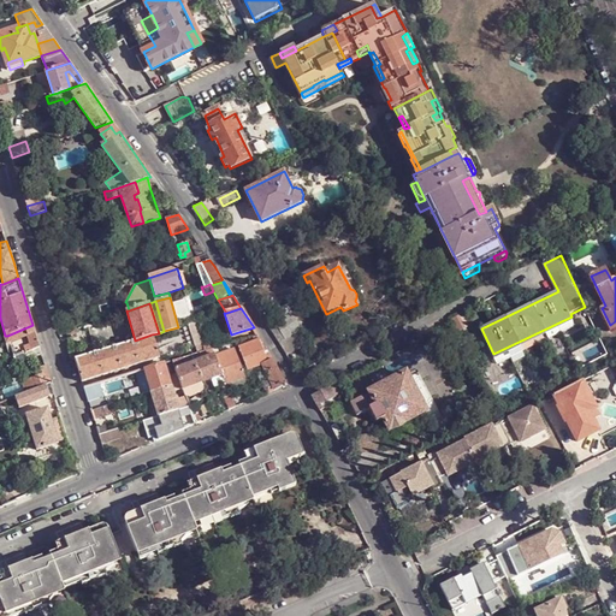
[(574,320),(572,317),(493,354),(496,357),(560,326),(573,320),(574,320)]
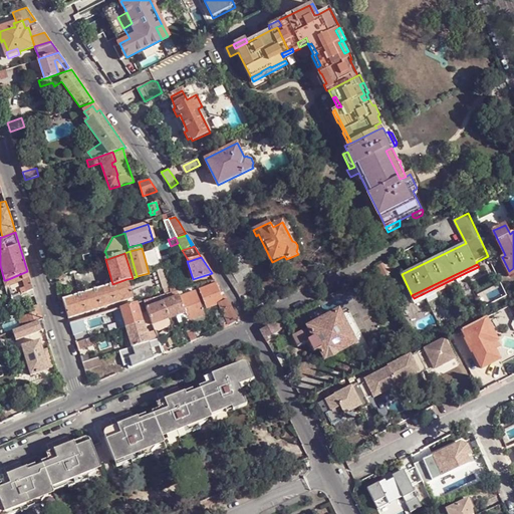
[(252,274),(248,267),(241,271),(245,278),(252,274)]
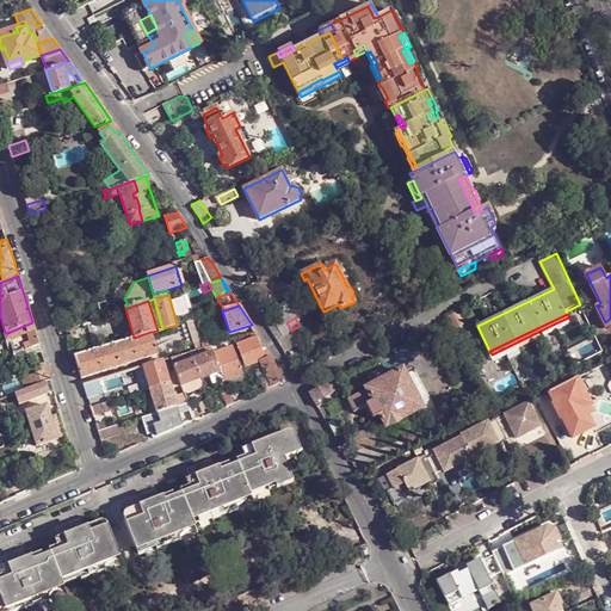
[(568,318),(555,323),(557,328),(571,322),(568,318)]
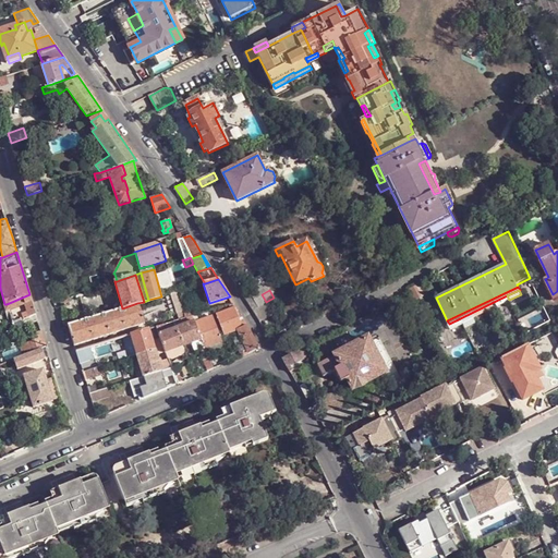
[(176,292),(170,293),(179,319),(184,317),(176,292)]
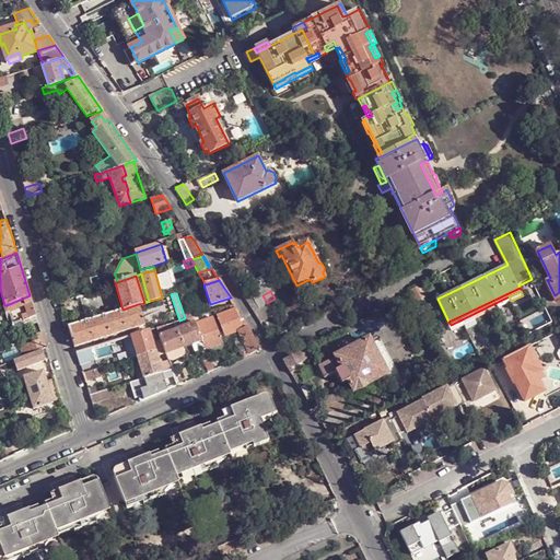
[(12,325),(36,315),(30,295),(7,305),(12,325)]
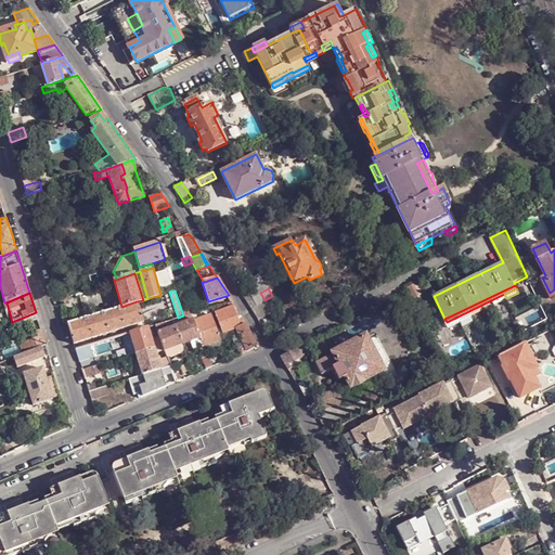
[(254,297),(257,305),(265,300),(260,293),(254,297)]
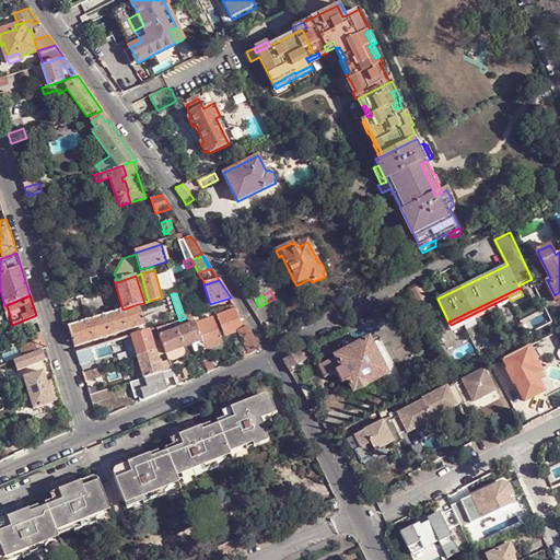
[(139,307),(138,304),(123,310),(68,326),(74,347),(146,324),(141,306),(139,307)]
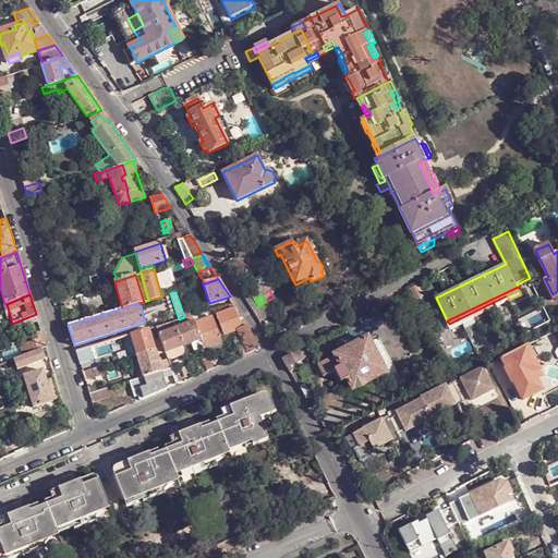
[(261,348),(237,307),(215,314),(222,334),(237,328),(242,339),(246,350),(247,352),(261,348)]
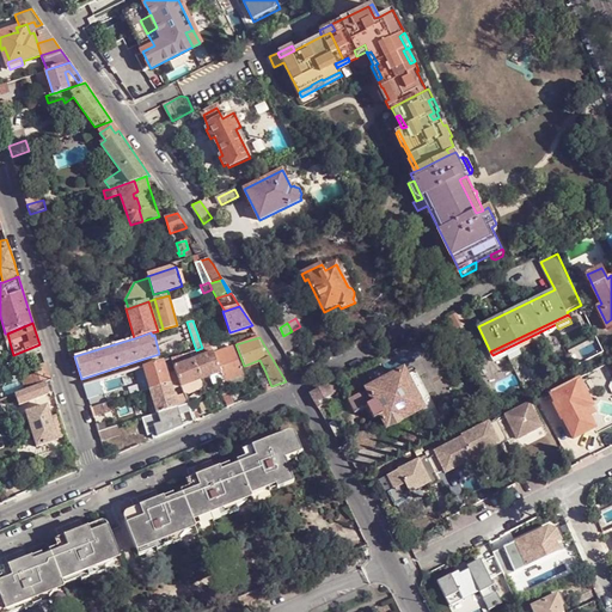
[(232,347),(213,353),(220,371),(224,380),(243,373),(232,347)]
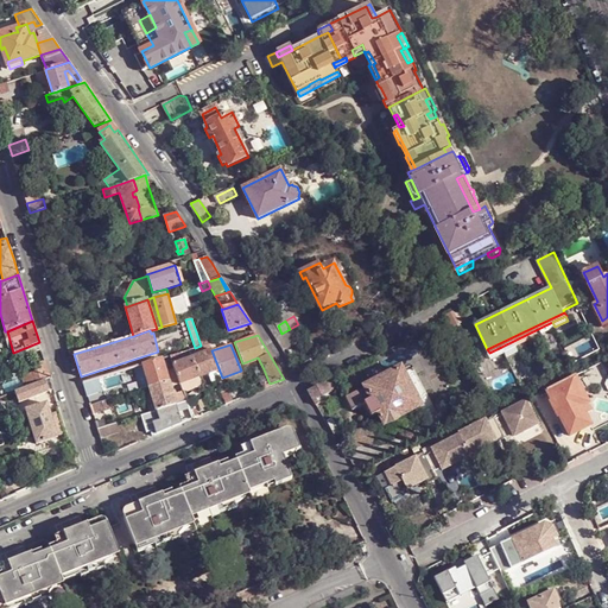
[(210,349),(190,356),(198,377),(219,368),(211,350),(210,349)]
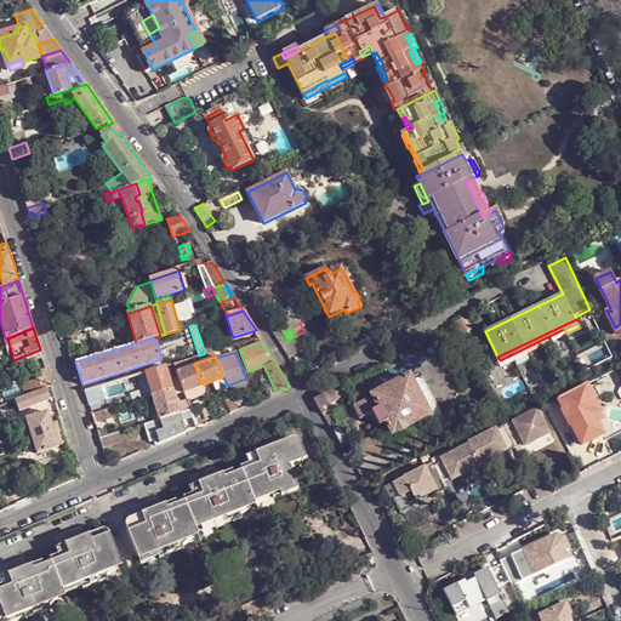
[(183,369),(181,362),(174,364),(176,371),(182,386),(184,392),(203,385),(194,364),(183,369)]
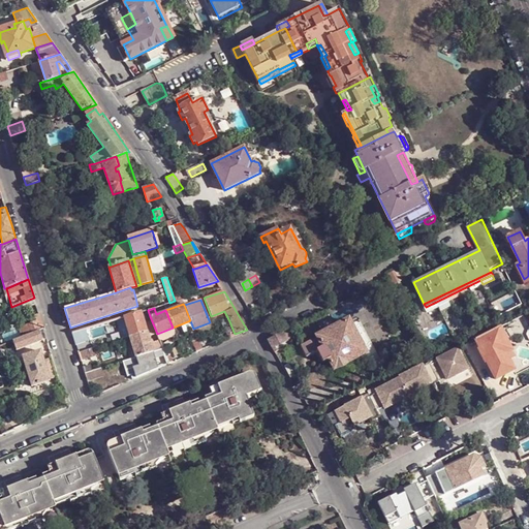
[(147,331),(141,311),(124,317),(130,336),(147,331)]
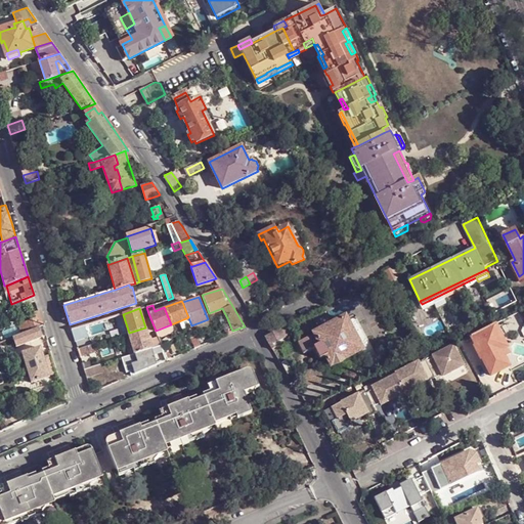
[(22,333),(43,324),(39,311),(31,313),(33,319),(17,324),(22,333)]
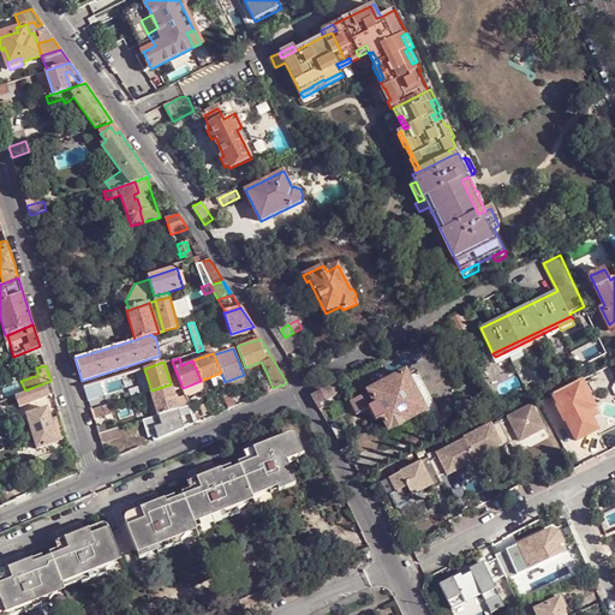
[(180,382),(174,368),(169,369),(174,383),(180,382)]
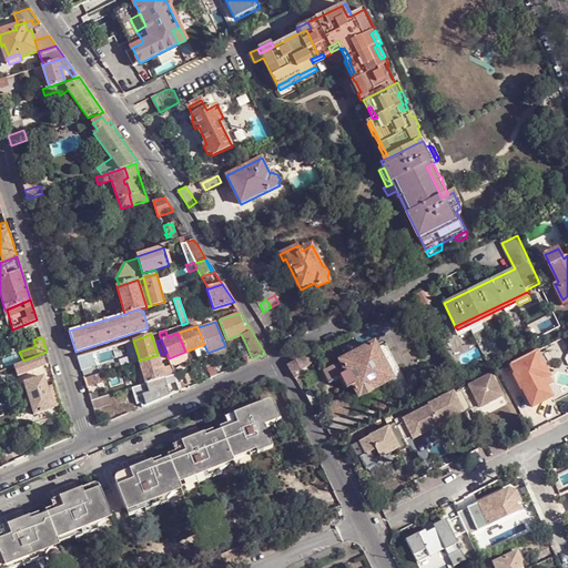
[(393,378),(388,367),(388,365),(388,361),(385,357),(381,355),(375,344),(324,371),(331,383),(342,377),(347,388),(354,385),(359,395),(361,395),(363,395),(368,393),(373,388),(376,387),(382,384),(393,378)]
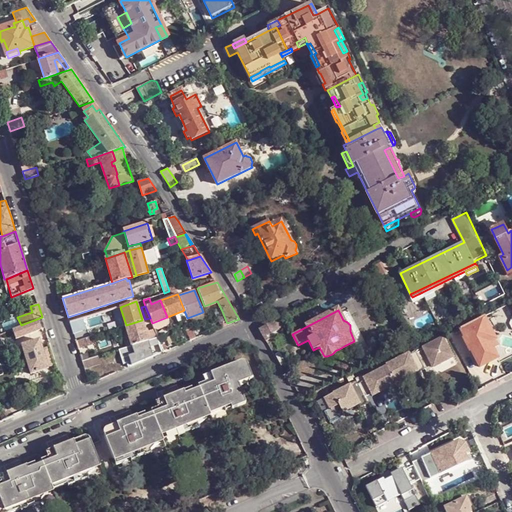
[(226,321),(222,311),(216,314),(220,323),(226,321)]
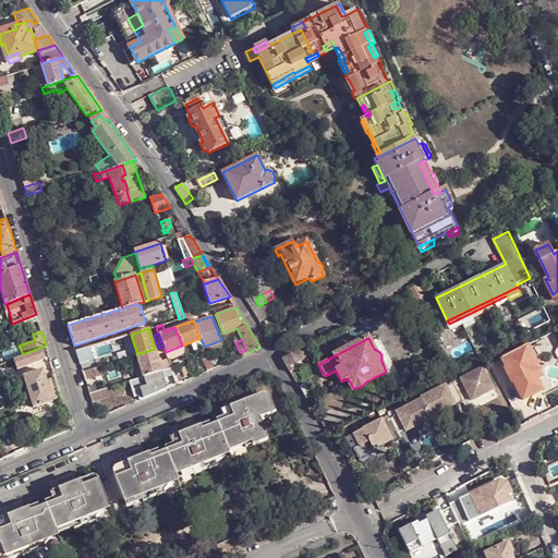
[(49,356),(46,346),(23,354),(13,359),(16,365),(17,368),(49,356)]
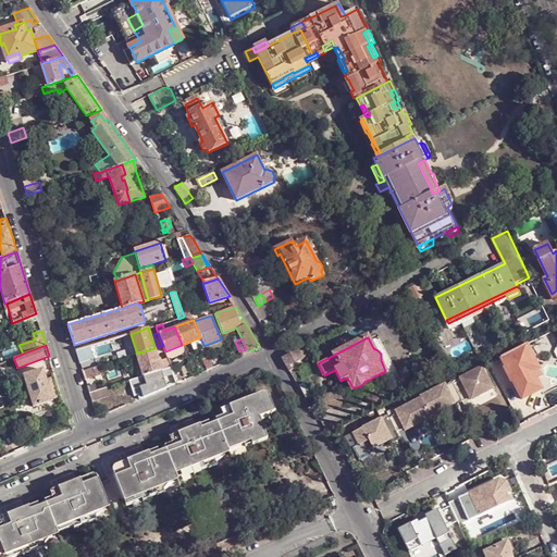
[(183,347),(182,345),(165,351),(166,354),(183,347)]
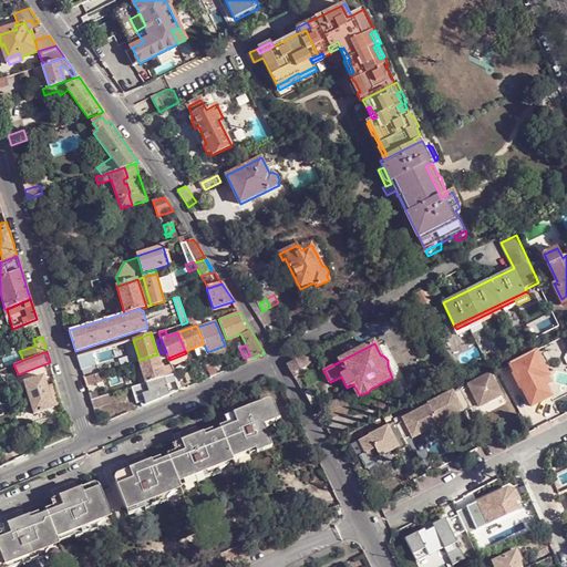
[(537,351),(511,364),(516,374),(515,375),(522,388),(523,388),(532,406),(552,397),(547,388),(543,379),(549,375),(537,351)]
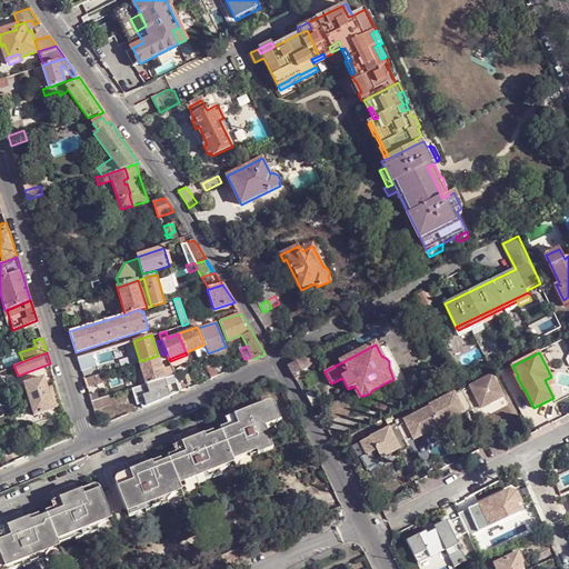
[(92,353),(78,358),(80,366),(96,361),(92,353)]
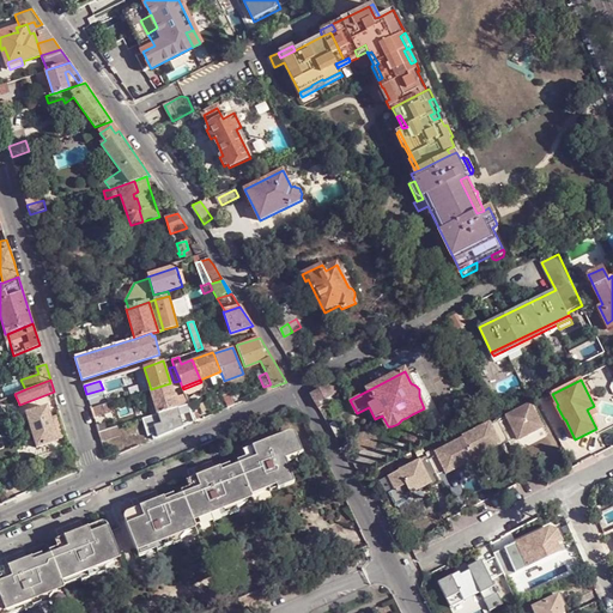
[(180,381),(174,382),(182,405),(188,402),(183,389),(182,387),(180,381)]
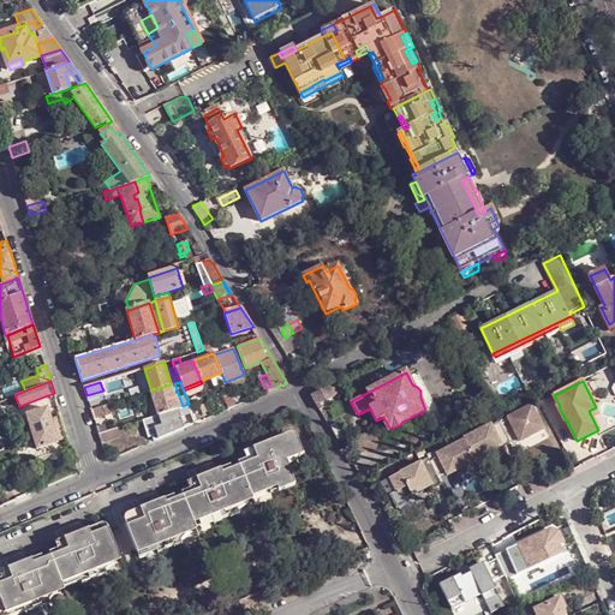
[(178,407),(171,384),(151,390),(157,413),(178,407)]
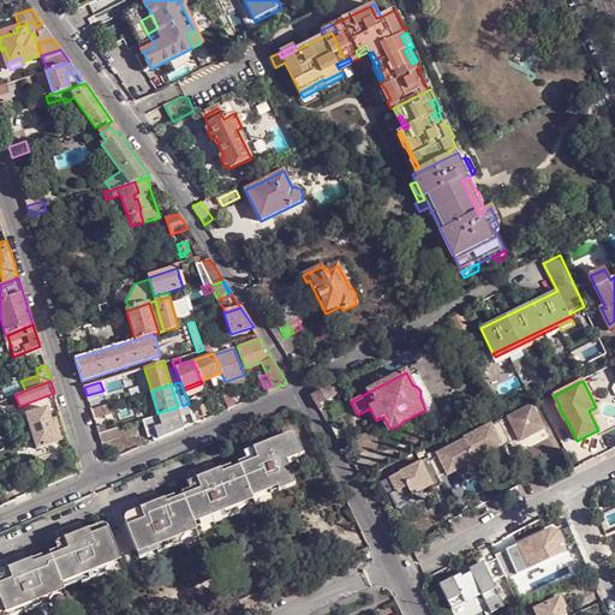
[(326,387),(311,394),(318,406),(334,398),(329,386),(327,387),(326,387)]
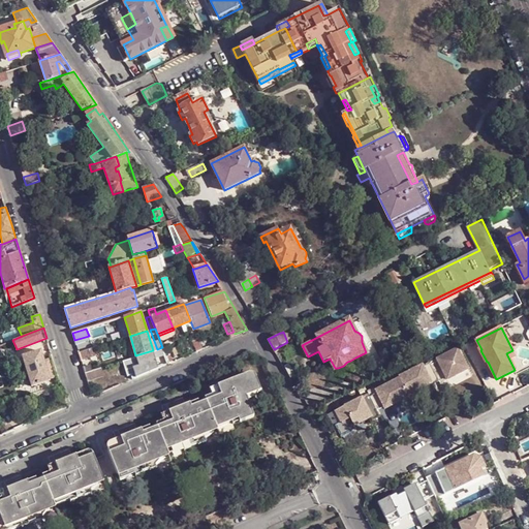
[(196,351),(201,348),(197,338),(192,340),(196,351)]
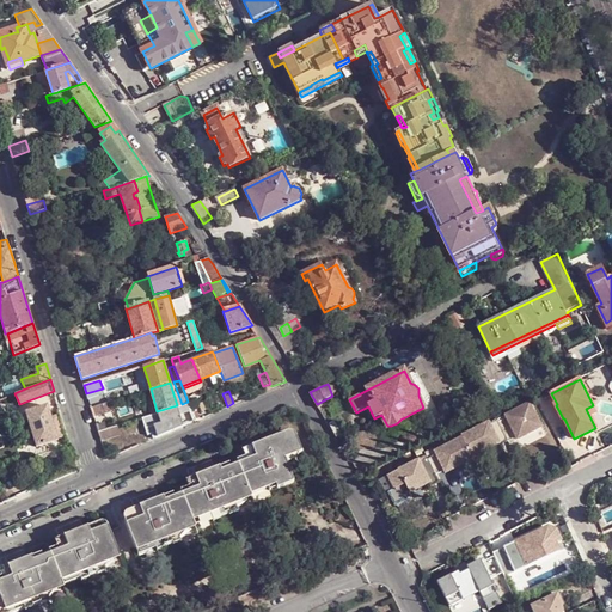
[(112,410),(109,402),(91,407),(93,416),(112,410)]
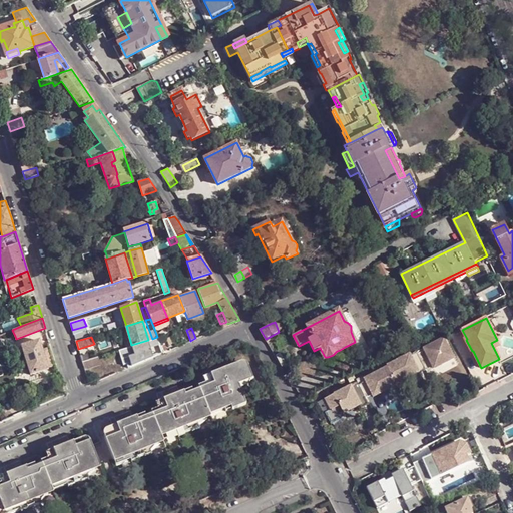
[(160,346),(160,345),(157,337),(152,339),(156,348),(160,346)]
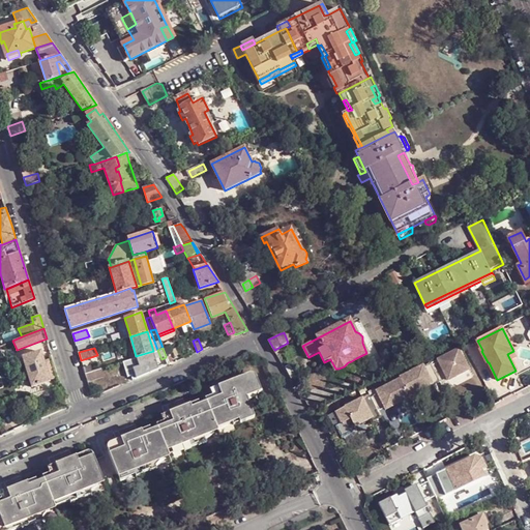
[(458,349),(430,362),(439,381),(441,384),(448,380),(446,377),(455,372),(458,376),(469,370),(458,349)]
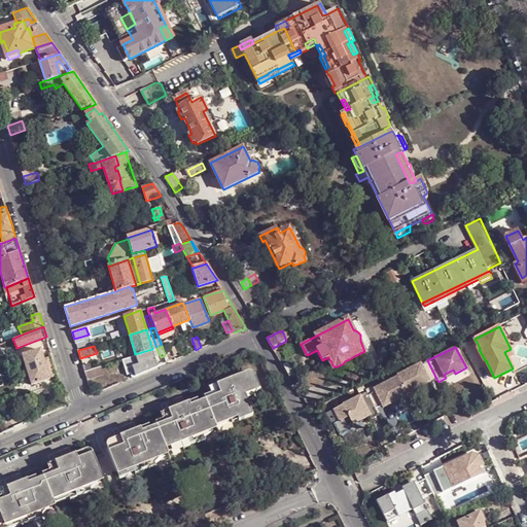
[(32,384),(49,378),(45,366),(48,364),(47,361),(45,362),(44,361),(40,349),(23,354),(32,384)]
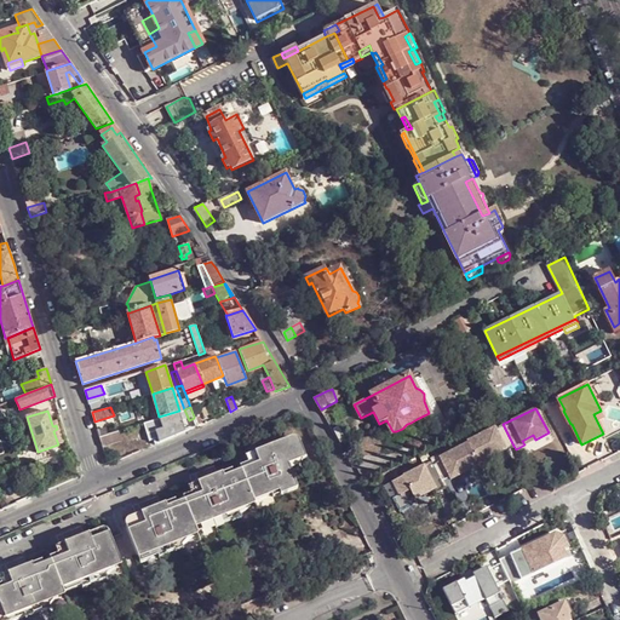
[(601,411),(593,414),(598,424),(606,420),(601,411)]
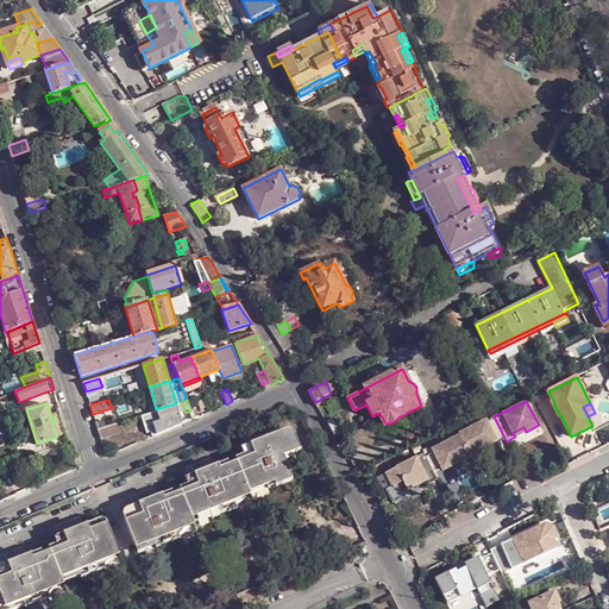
[(175,426),(186,421),(182,414),(180,405),(146,418),(151,429),(173,420),(175,426)]
